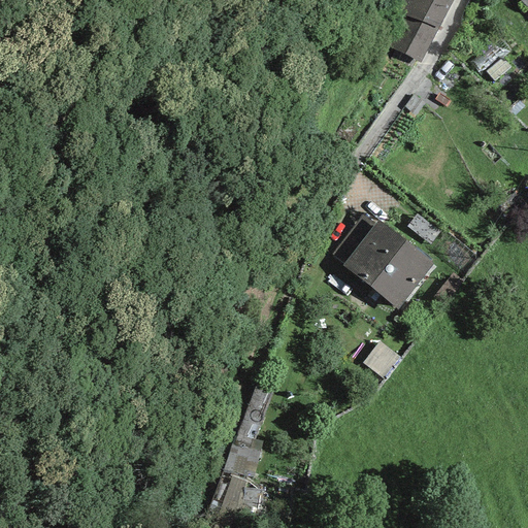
[(453,0),(400,0),(381,42),(420,63),(453,0)]
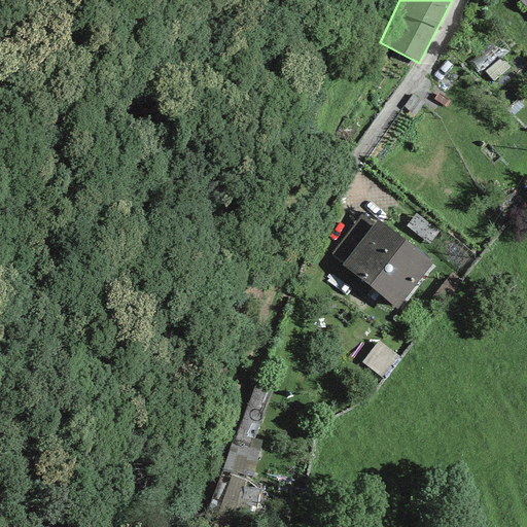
[(343,262),(374,224),(361,214),(330,253),(343,262)]
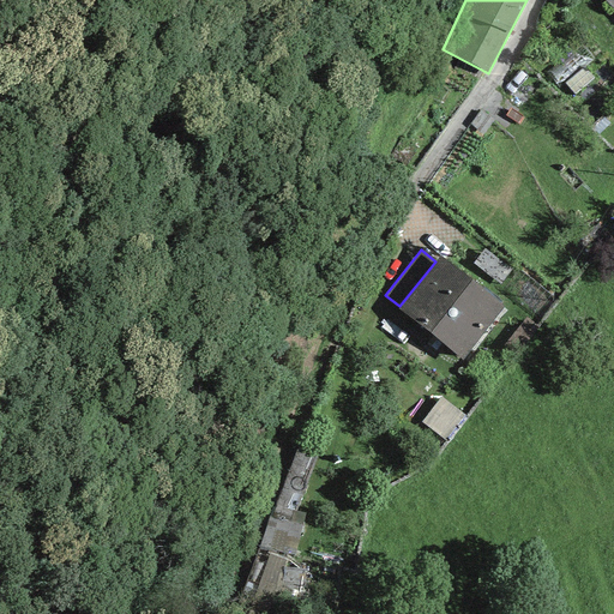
[(503,306),(440,256),(435,262),(399,306),(397,308),(459,359),(503,306)]
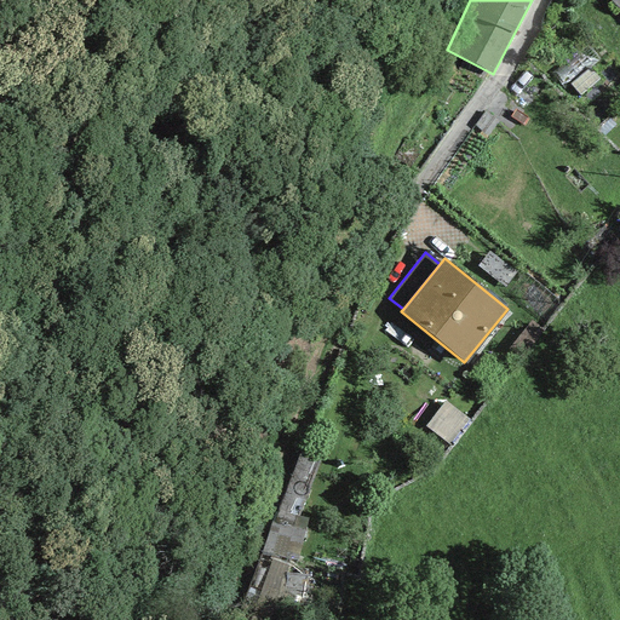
[(469,419),(445,401),(425,426),(449,445),(469,419)]
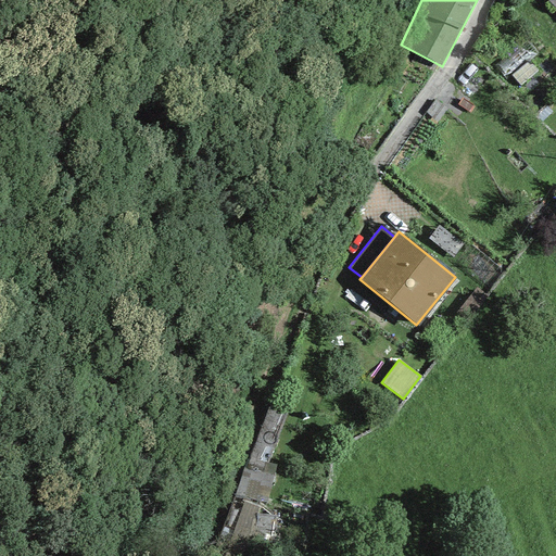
[(239,498),(273,506),(278,482),(245,475),(239,498)]
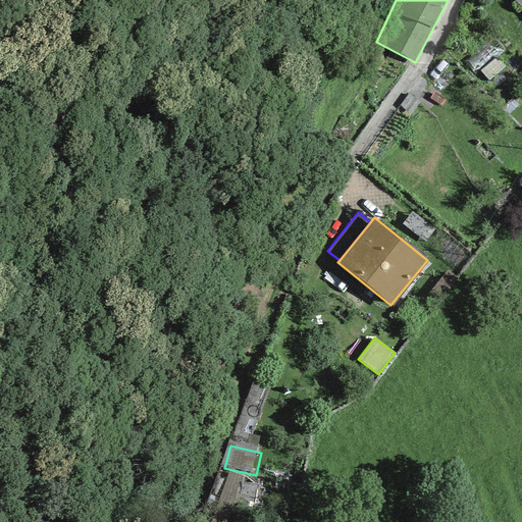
[(230,521),(232,516),(253,521),(264,482),(223,470),(207,521),(230,521)]
